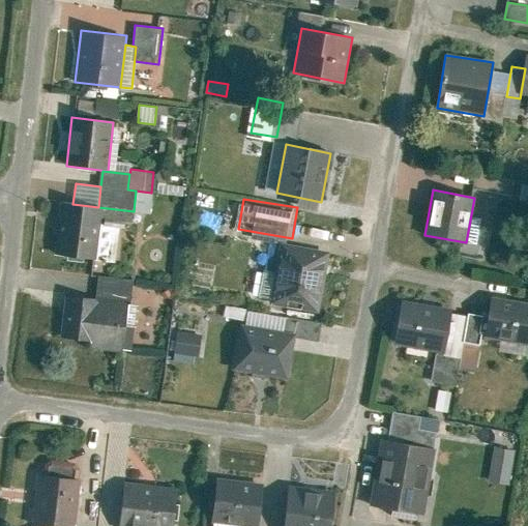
[(60,202),(54,254),(95,258),(101,207),(98,207),(72,204),(60,202)]
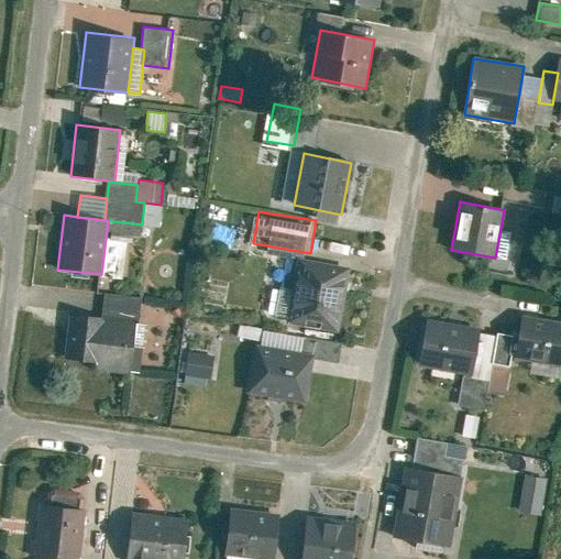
[(287,325),(338,333),(350,269),(299,259),(287,325)]
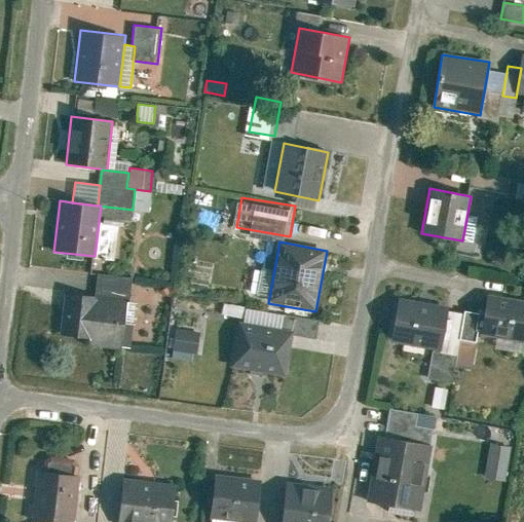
[(133,278),(99,274),(96,297),(129,301),(133,278)]
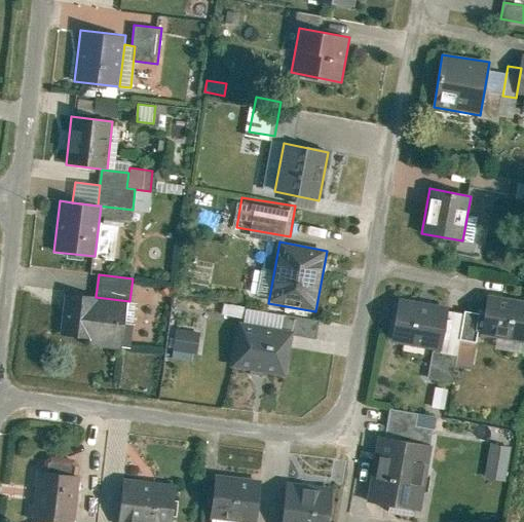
[(163,282),(140,278),(138,292),(161,295),(163,282)]
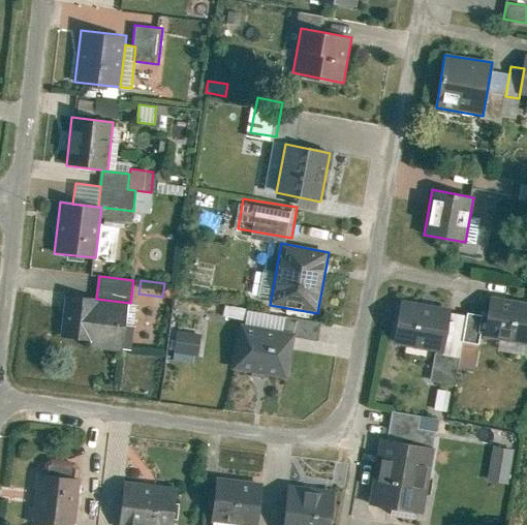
[(526,299),(493,292),(484,339),(526,347),(526,299)]
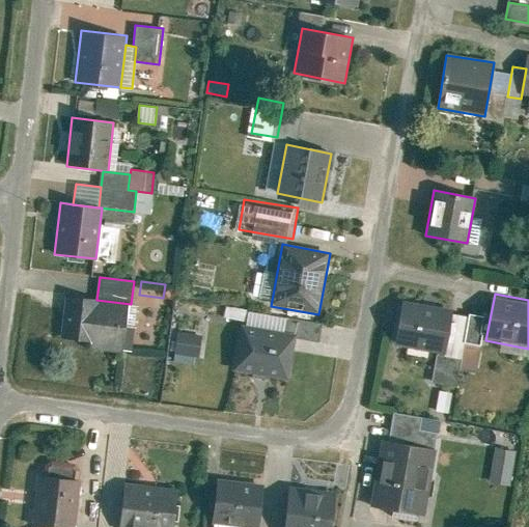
[(65,297),(60,343),(120,352),(121,345),(127,304),(65,297)]
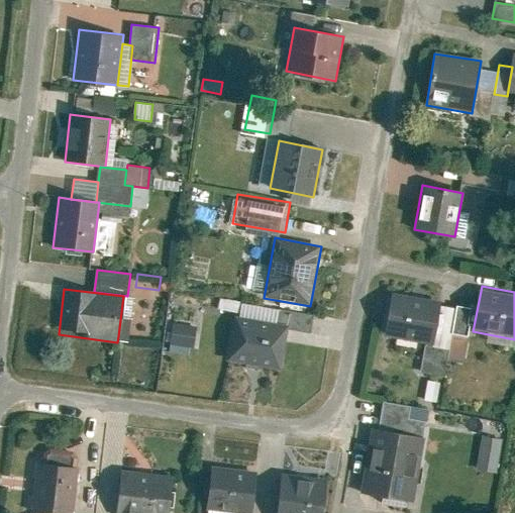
[(440,302),(390,293),(383,335),(432,344),(440,302)]
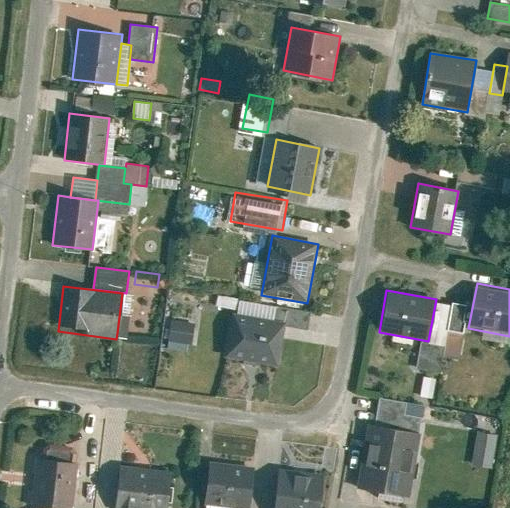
[(234,308),(225,358),(278,367),(287,317),(234,308)]
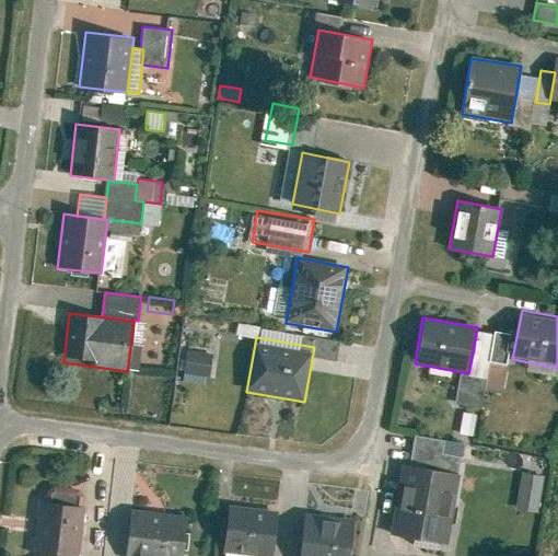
[(212,354),(189,350),(185,373),(209,377),(212,354)]
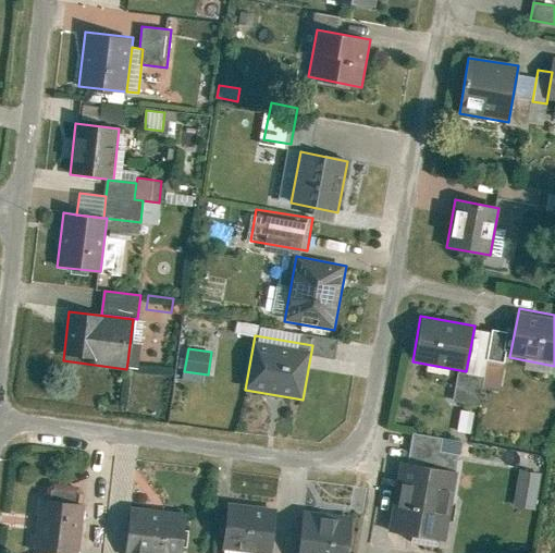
[(475,429),(479,408),(467,405),(461,427),(475,429)]
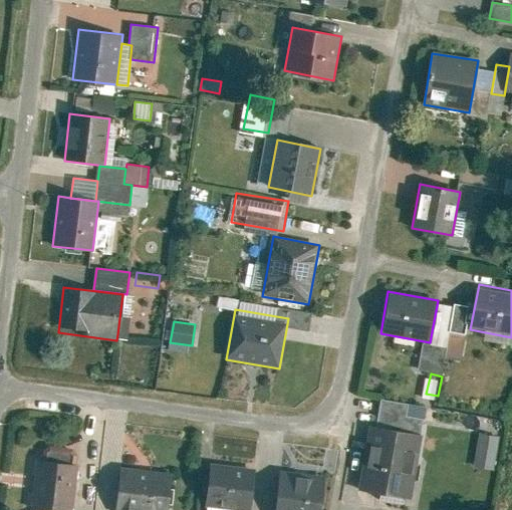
[(358,490),(410,499),(421,437),(370,428),(358,490)]
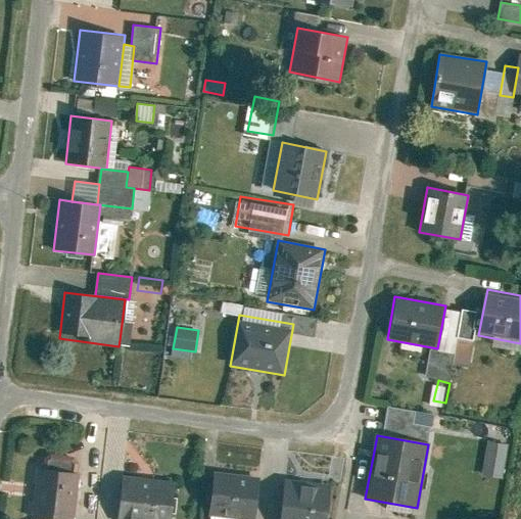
[(486,471),(508,474),(513,439),(491,436),(486,471)]
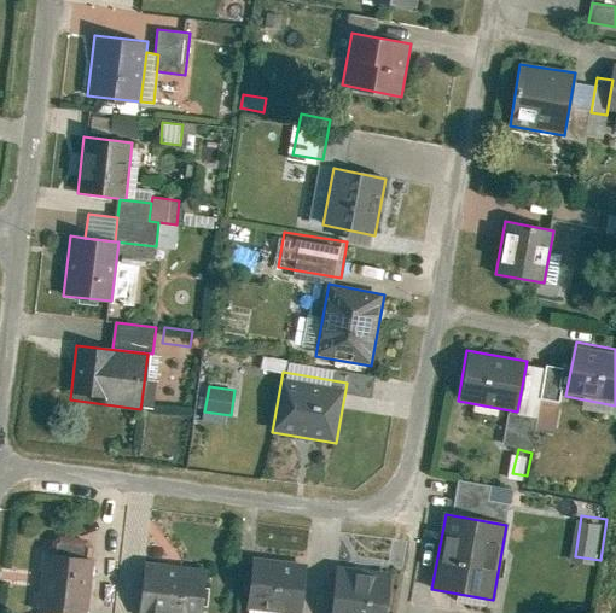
[(86,612),(93,560),(45,554),(38,612),(42,612),(86,612)]
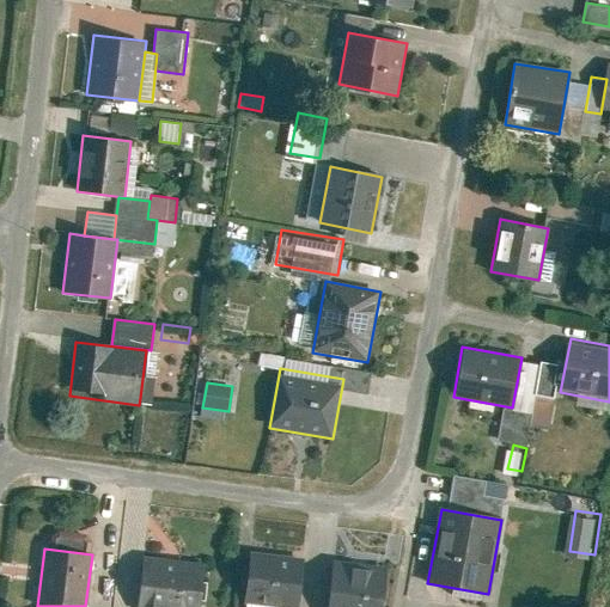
[(244,605),(269,606),(297,606),(303,564),(249,558),(244,605)]
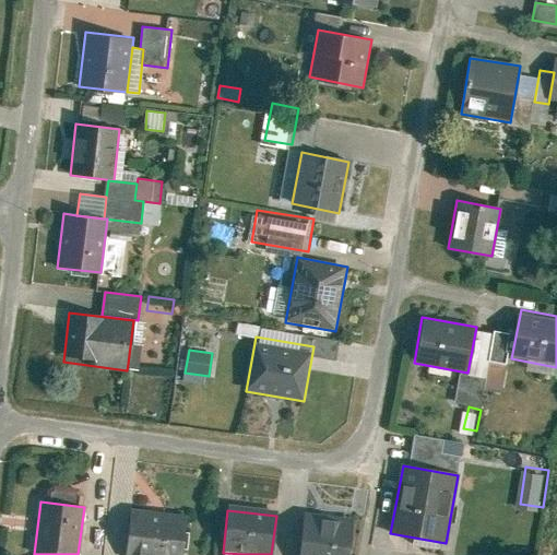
[(130,517),(126,554),(179,554),(184,522),(130,517)]
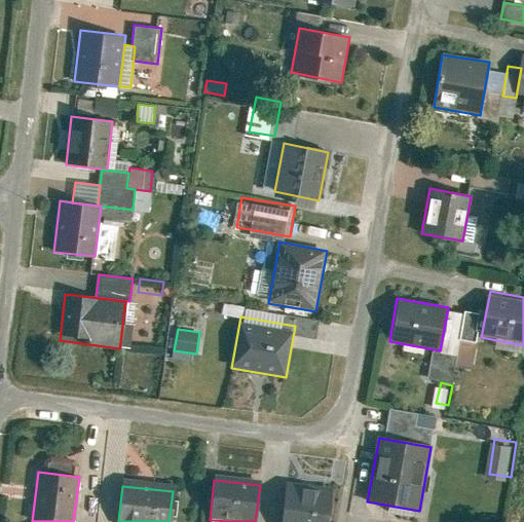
[(282,521),(328,521),(332,493),(286,488),(282,521)]
